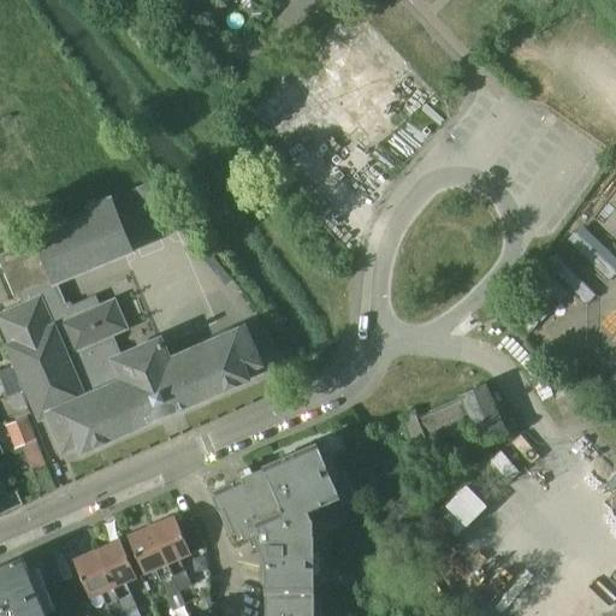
[(311,90),(371,155),(415,113),(355,48),(311,90)]
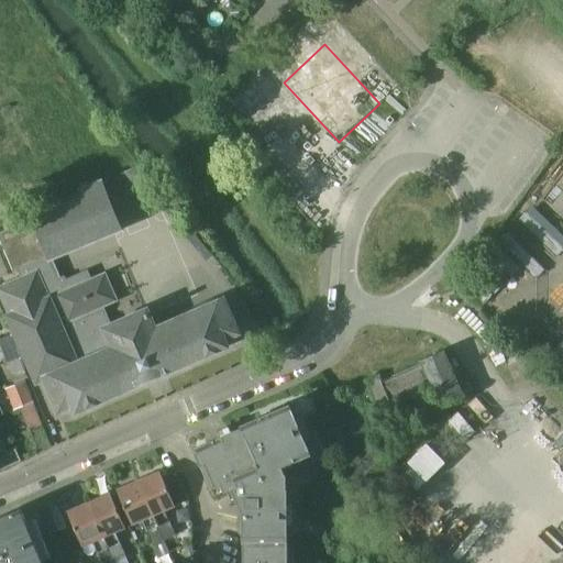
[(225,341),(234,337),(233,334),(236,333),(222,300),(154,328),(146,310),(111,324),(103,306),(117,300),(105,272),(91,277),(88,267),(66,276),(65,273),(56,276),(48,260),(121,229),(101,181),(79,191),(83,199),(0,233),(0,240),(13,272),(17,269),(21,278),(0,287),(0,295),(9,316),(7,317),(35,384),(44,379),(58,411),(72,406),(75,412),(99,403),(99,401),(228,348),(225,341)]
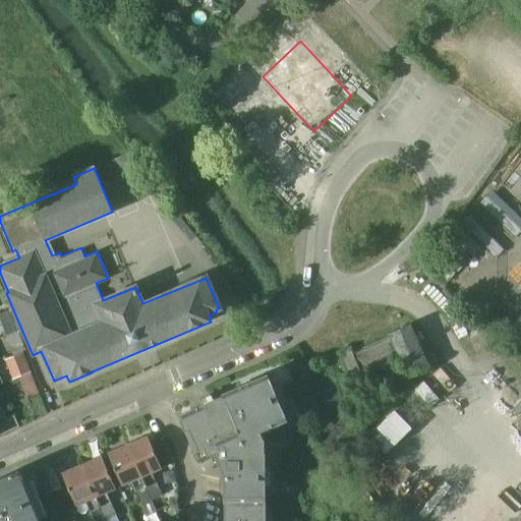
[(495,197),(469,221),(496,249),(520,227),(495,197)]
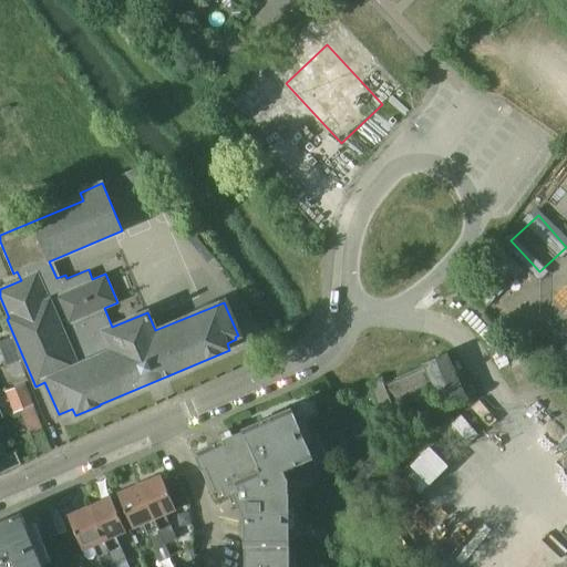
[(0,350),(2,358),(0,359),(0,368),(0,369),(7,366),(7,364),(19,359),(11,338),(0,342),(0,350)]
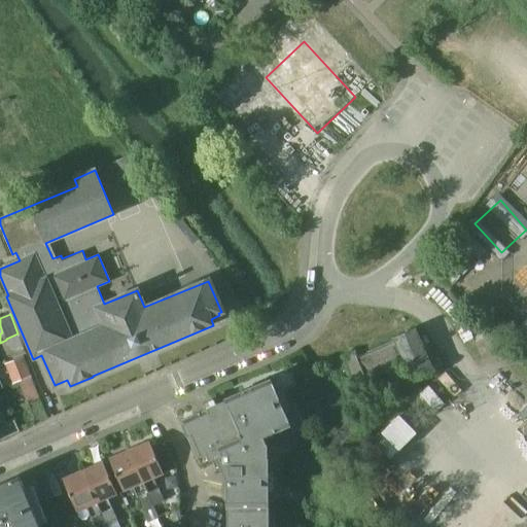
[(526,322),(515,336),(526,347),(526,322)]
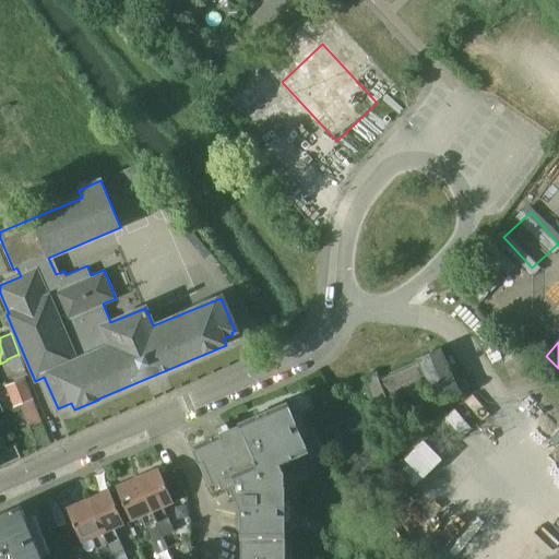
[(339,475),(357,492),(390,460),(424,429),(423,427),(440,412),(437,403),(458,393),(439,347),(416,357),(417,360),(377,378),(375,373),(365,377),(378,407),(408,393),(416,411),(403,424),(402,421),(393,430),(399,437),(381,452),(372,442),(339,475)]
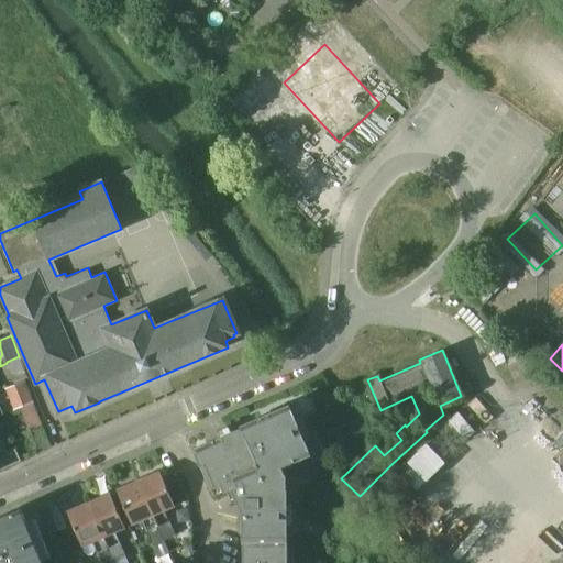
[(7,362),(7,363),(12,375),(24,370),(19,356),(7,362)]
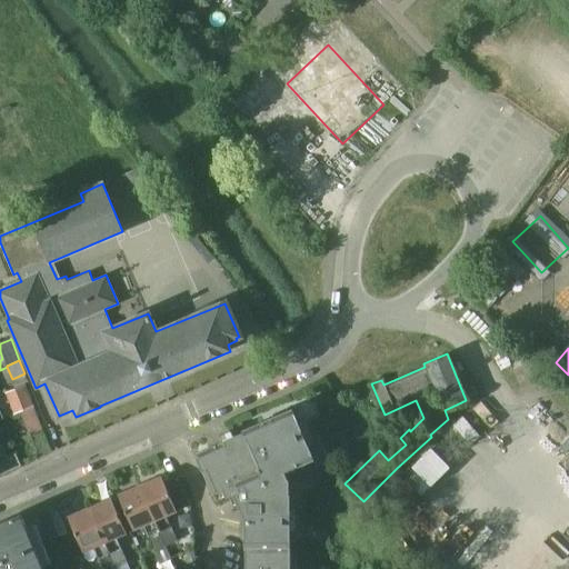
[(17,413),(21,411),(32,408),(23,386),(8,392),(16,410),(17,413)]
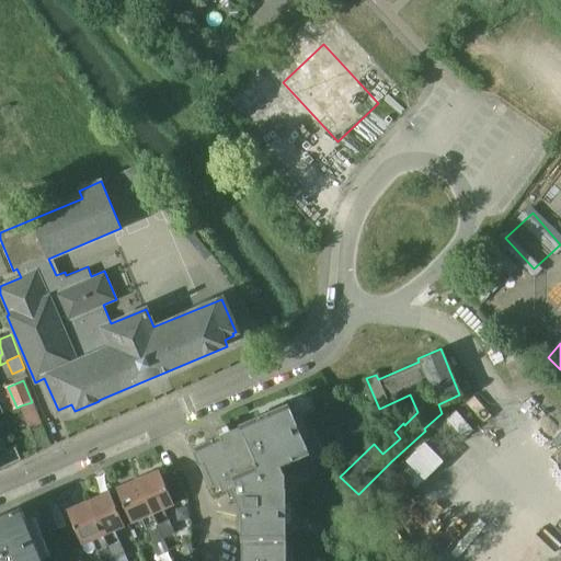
[(30,430),(41,425),(33,403),(22,407),(30,430)]
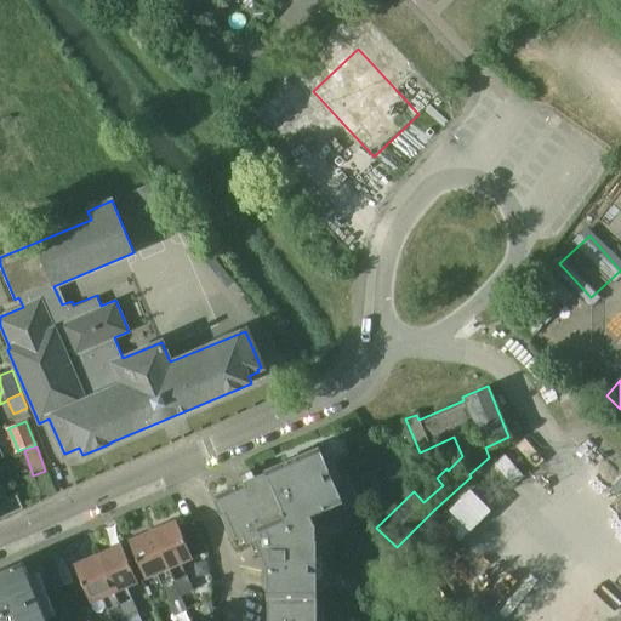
[(265,472),(265,474),(215,496),(235,547),(255,539),(267,568),(267,598),(267,620),(314,620),(314,540),(314,527),(308,514),(341,501),(318,449),(265,472)]
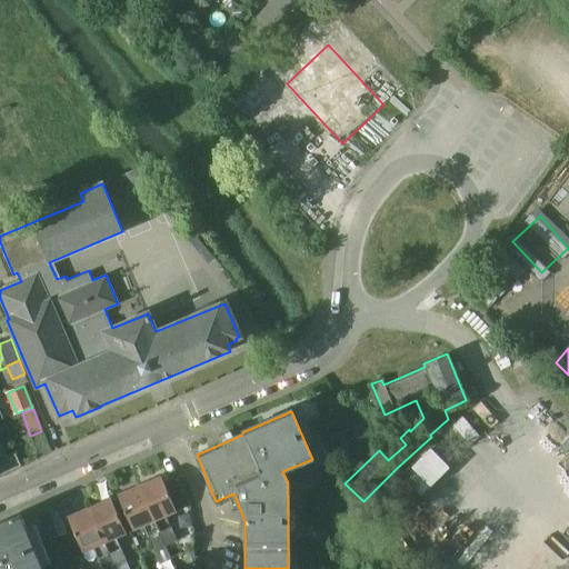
[(0,459),(0,472),(9,469),(5,458),(0,459)]
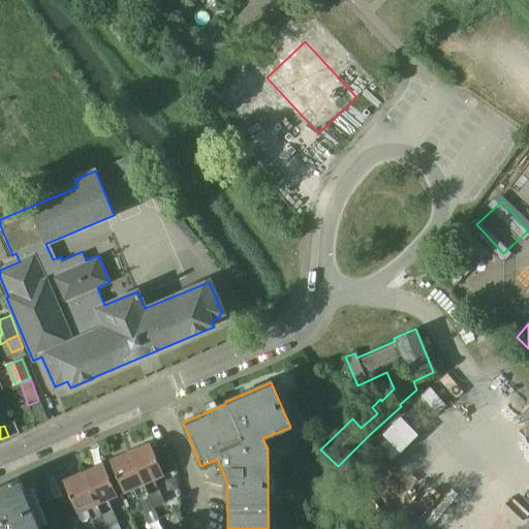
[(153,507),(163,503),(152,478),(162,473),(149,443),(129,453),(153,507)]
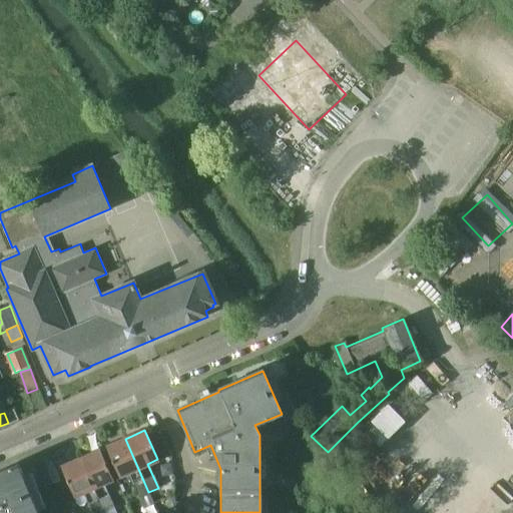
[(152,434),(160,451),(170,447),(163,430),(152,434)]
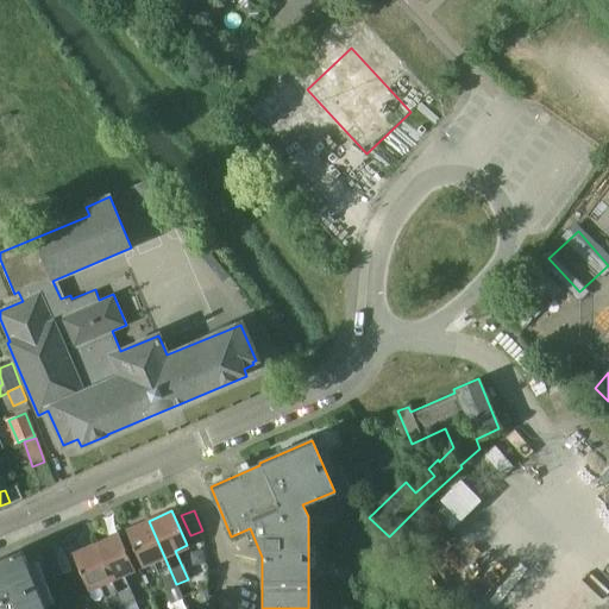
[(125,531),(140,566),(151,562),(163,590),(176,584),(149,521),(125,531)]
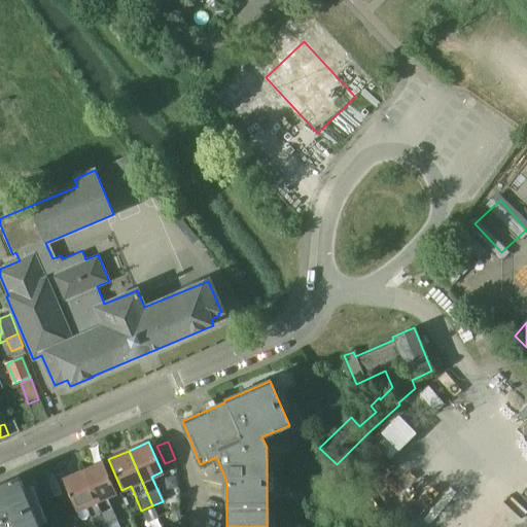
[(117,526),(115,521),(105,497),(115,492),(102,461),(81,470),(106,526),(117,526)]
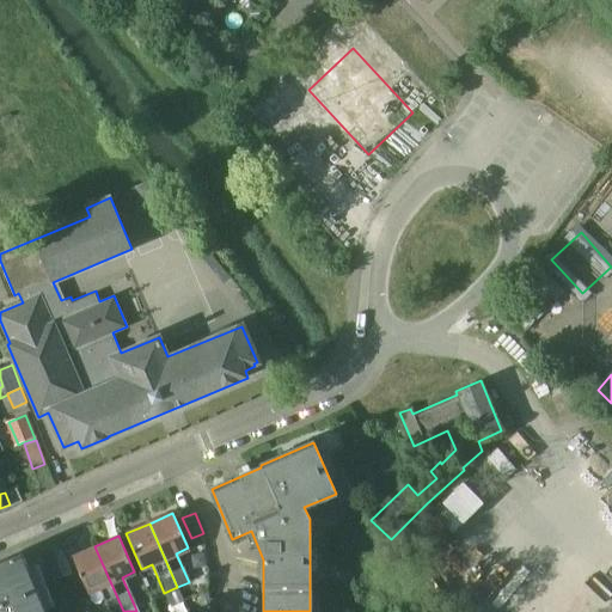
[(123,611),(95,546),(71,557),(86,592),(98,587),(108,611),(123,611)]
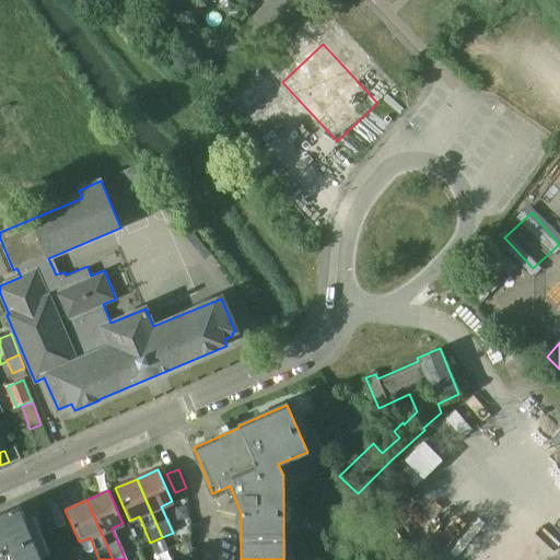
[(0,514),(0,552),(41,536),(32,516),(24,520),(19,508),(0,514)]
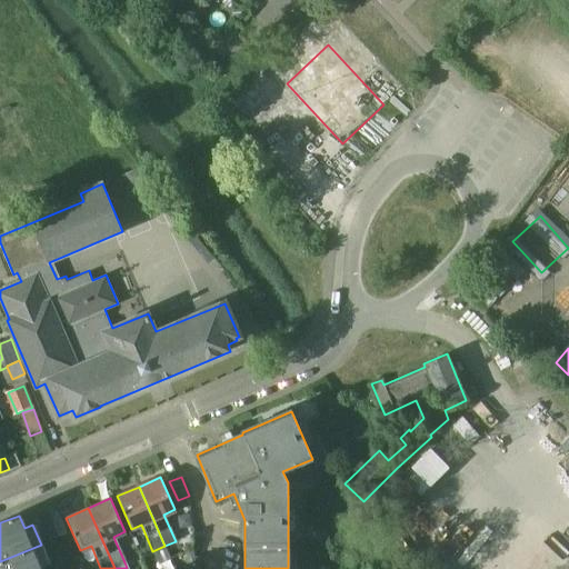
[(0,561),(0,568),(40,568),(49,565),(41,545),(0,561)]
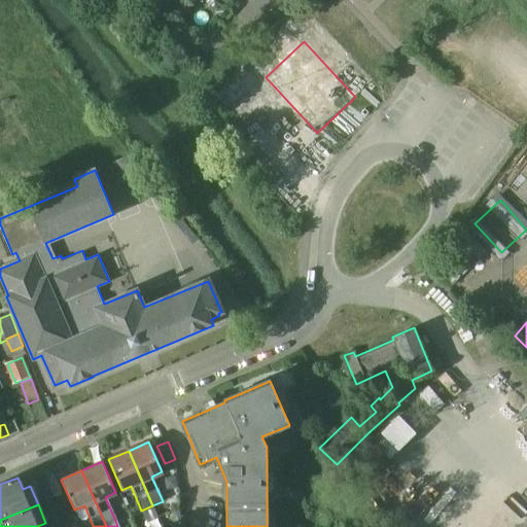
[(177,526),(189,526),(190,517),(178,516),(177,526)]
